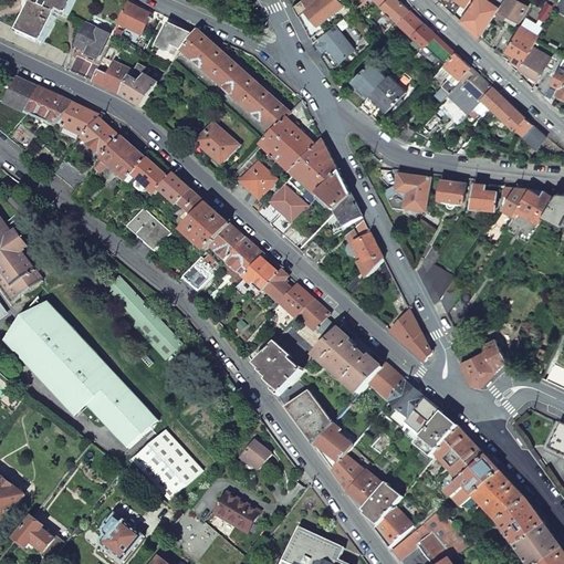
[(30,0),(18,29),(17,30),(42,42),(43,41),(58,9),(66,13),(72,0),(30,0)]
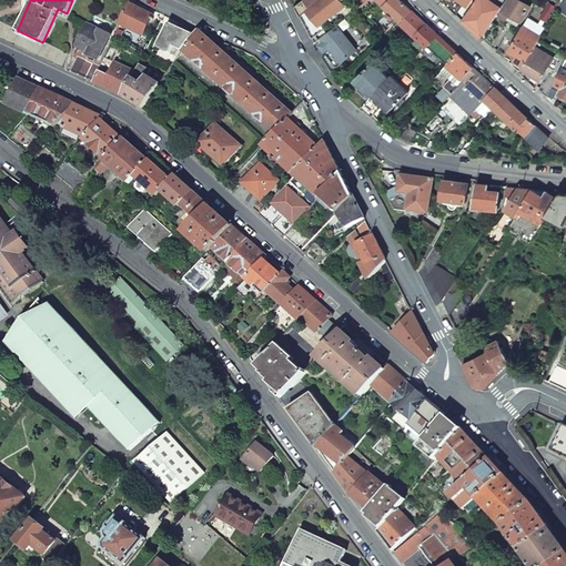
[(297,0),(292,4),(296,12),(306,4),(302,0),(297,0)]
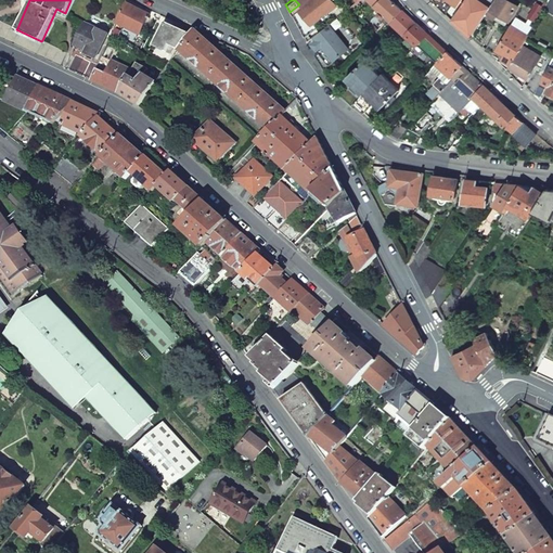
[(333,4),(329,0),(307,0),(300,5),(298,8),(304,14),(309,22),(322,12),(323,12),(333,4)]
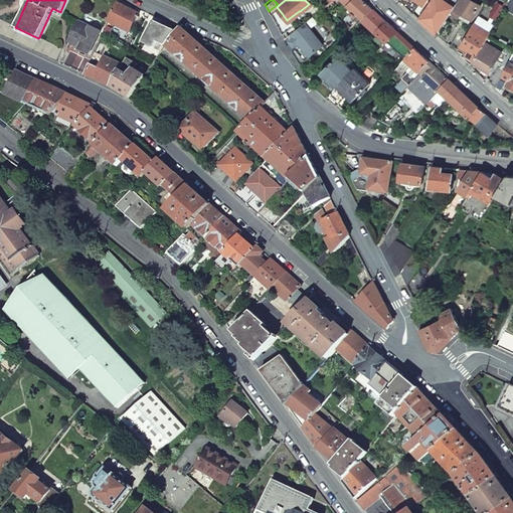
[(336,0),(328,0),(324,4),(327,8),(336,0)]
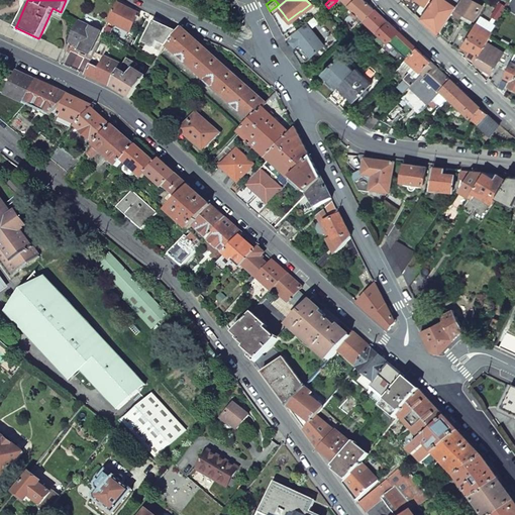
[(366,0),(349,0),(345,4),(348,7),(346,9),(348,10),(346,12),(351,18),(350,19),(355,24),(362,17),(373,7),(366,0)]
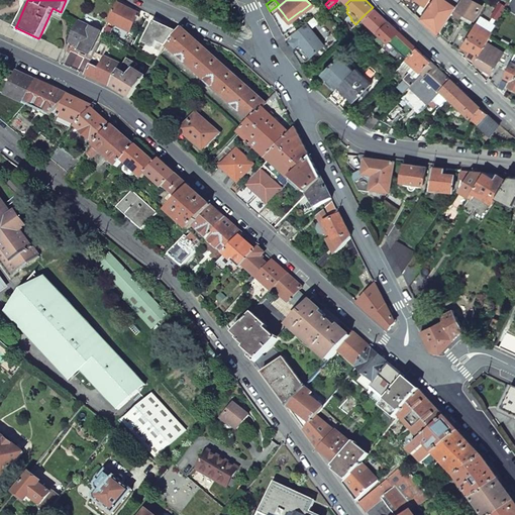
[(459,0),(452,12),(458,15),(461,10),(472,16),(480,4),(475,1),(475,0),(459,0)]
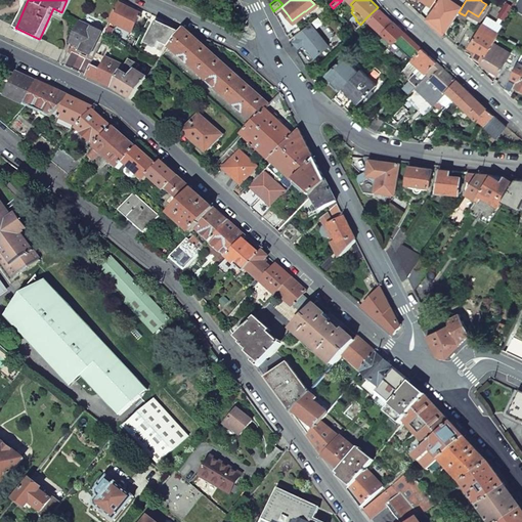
[(514,1),(513,0),(505,0),(495,15),(504,19),(514,1)]
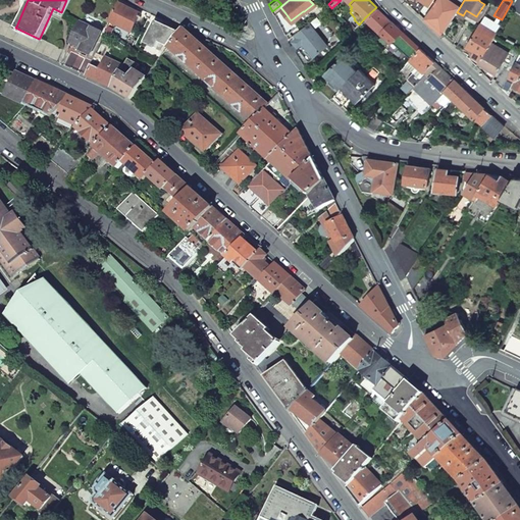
[(128,8),(117,2),(116,3),(108,20),(130,32),(138,13),(128,8)]
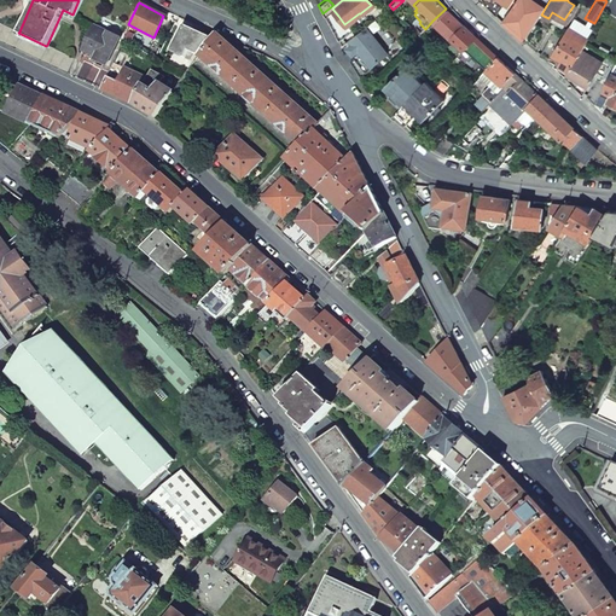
[(529,19),(510,5),(500,18),(507,25),(518,35),(529,19)]
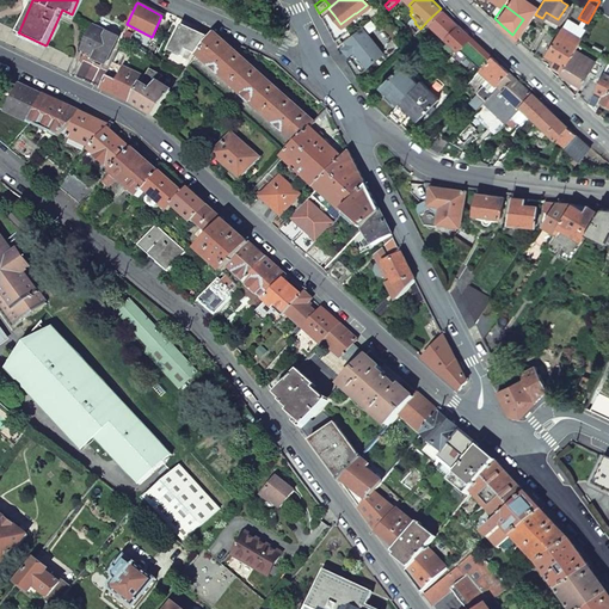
[(461,28),(441,8),(428,20),(457,48),(459,45),(469,35),(461,28)]
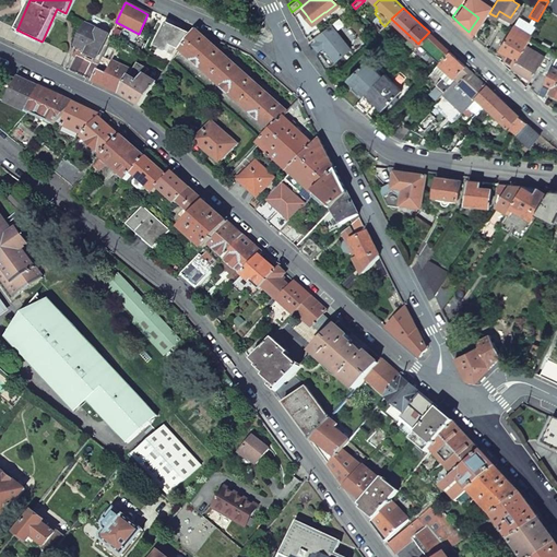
[(499,11),(496,16),(507,23),(510,18),(499,11)]
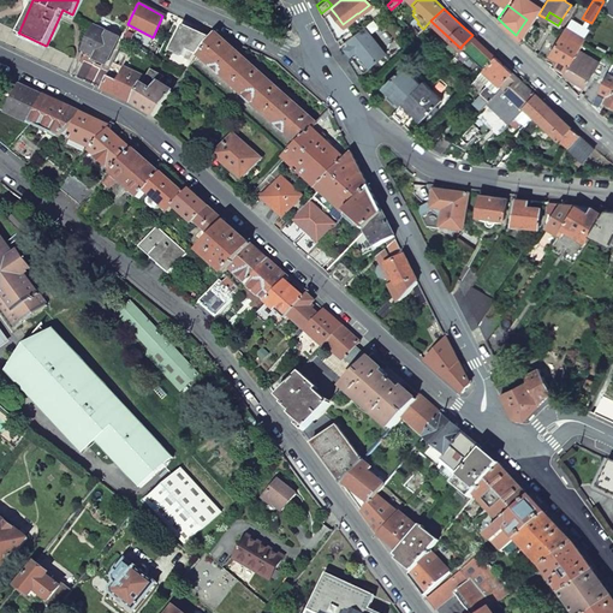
[(569,16),(563,25),(583,37),(588,28),(569,16)]
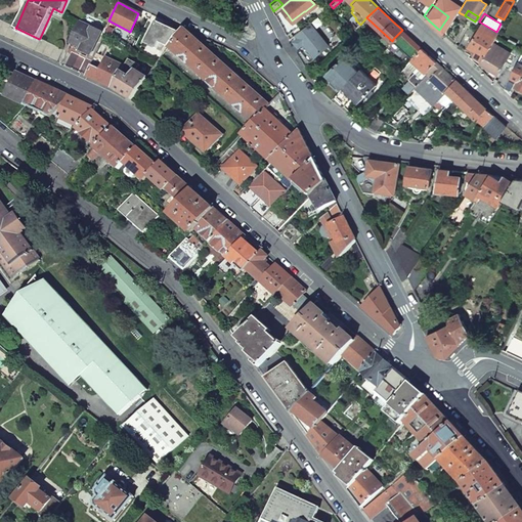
[(16,27),(0,17),(0,34),(55,60),(61,48),(40,38),(39,39),(15,28),(16,27)]
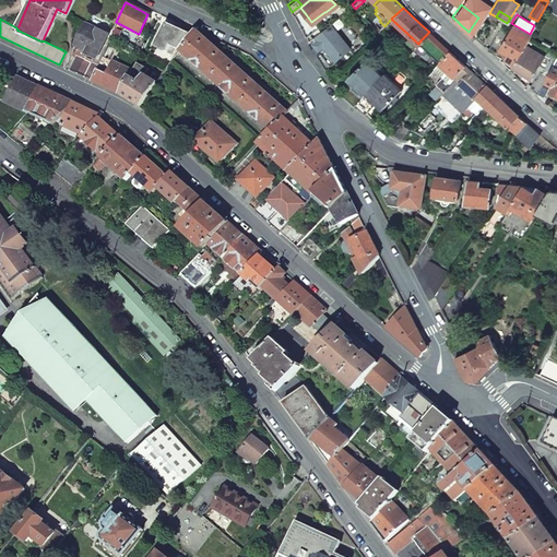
[(483,19),(473,35),(484,45),(495,26),(483,19)]
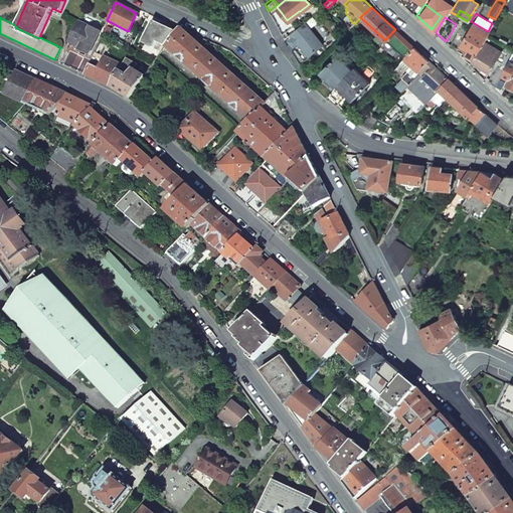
[(98,30),(76,20),(67,40),(78,46),(77,48),(88,53),(98,30)]
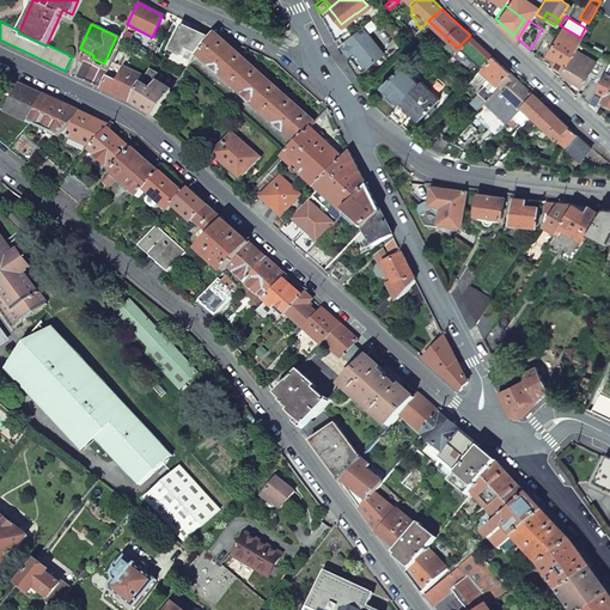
[(194,30),(181,24),(169,50),(187,58),(189,50),(196,54),(209,37),(196,31),(194,30)]
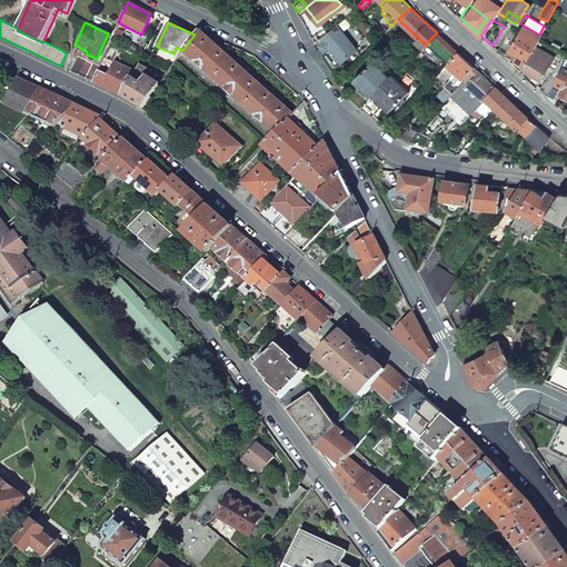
[(329,69),(356,49),(335,22),(324,32),(327,36),(318,42),(325,51),(320,55),(322,57),(329,69)]
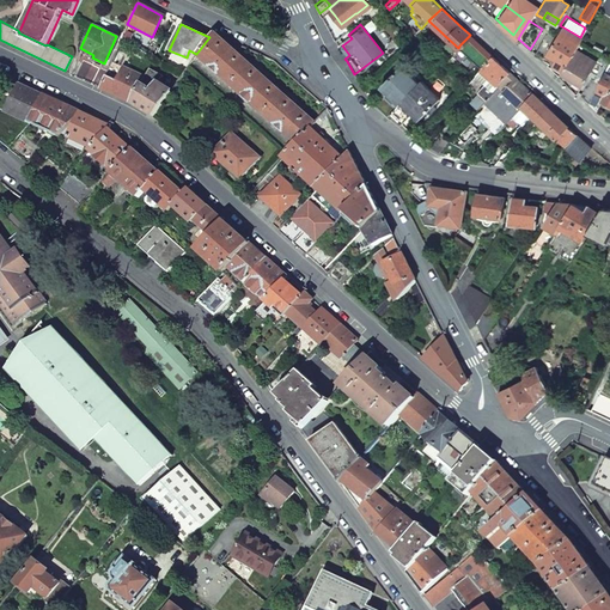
[(580,37),(560,25),(554,36),(541,58),(550,62),(548,67),(550,68),(557,75),(560,72),(574,48),(580,37)]
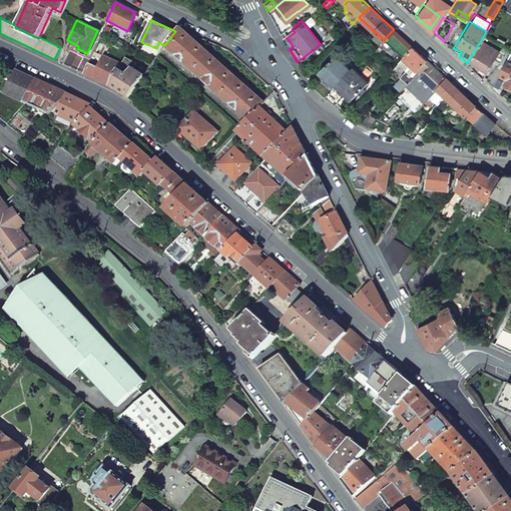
[(457,25),(446,44),(447,44),(450,46),(453,49),(453,48),(464,30),(457,25)]
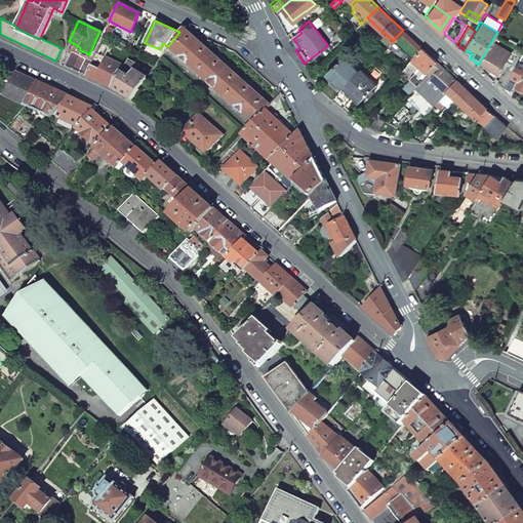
[(195,39),(183,27),(179,32),(168,46),(251,122),(265,108),(268,105),(198,41),(195,39)]
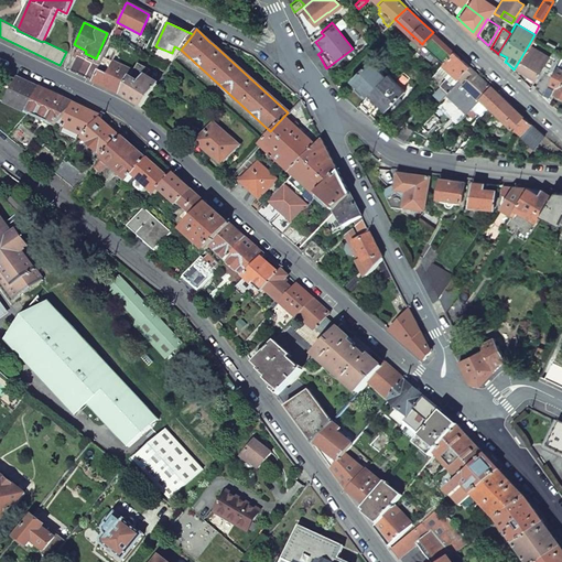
[(433,32),(423,42),(443,61),(453,50),(433,32)]
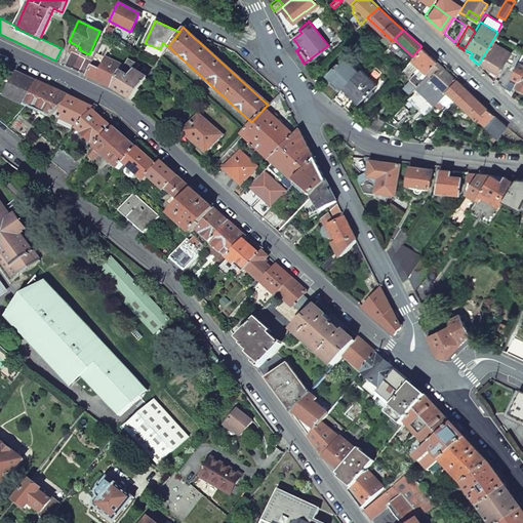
[(492,41),(480,62),(497,71),(510,51),(492,41)]
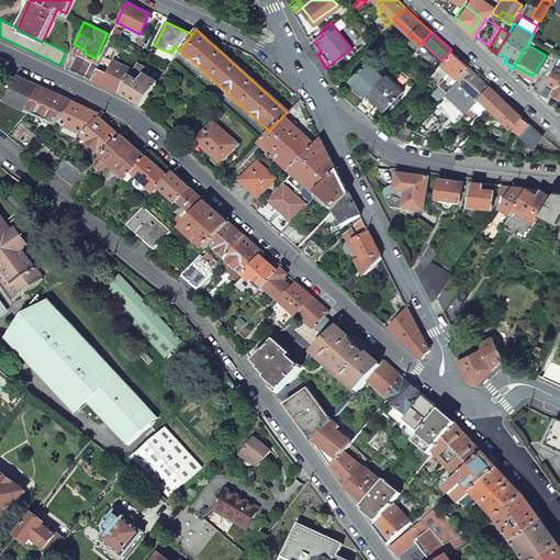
[(465,62),(451,49),(441,60),(435,67),(445,76),(449,71),(456,77),(467,64),(465,62)]
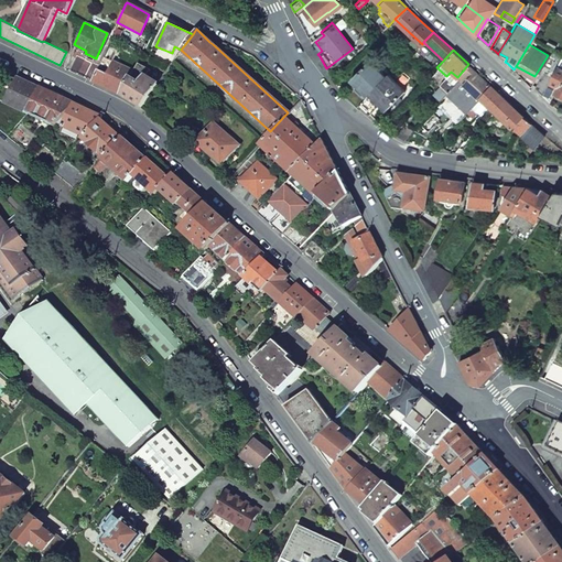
[(98,64),(75,53),(67,69),(72,71),(92,80),(98,64)]
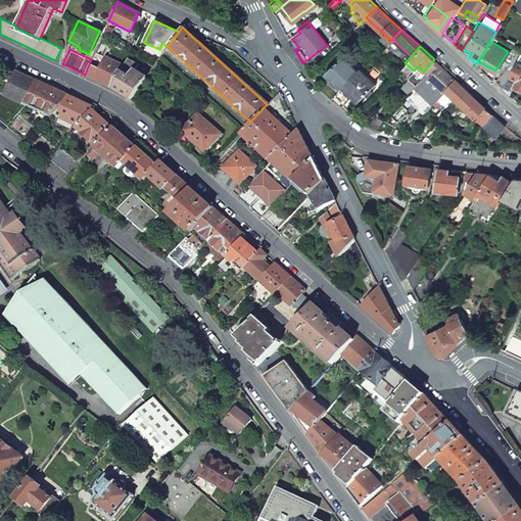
[(123,65),(95,51),(91,59),(85,75),(95,80),(111,87),(123,65)]
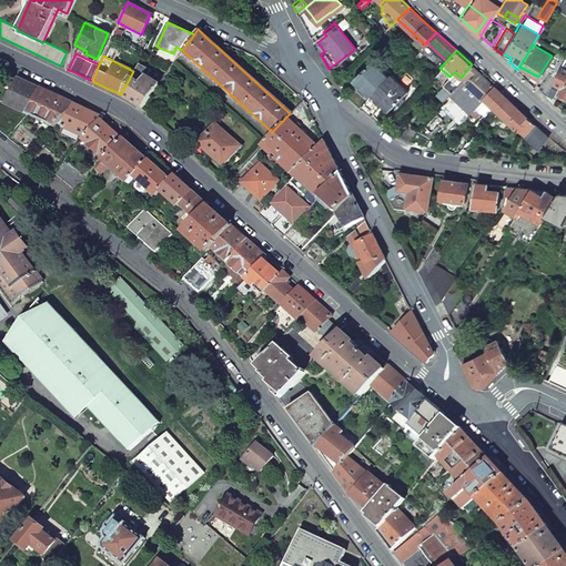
[(558,92),(565,95),(565,58),(564,58),(555,76),(553,81),(562,86),(558,92)]
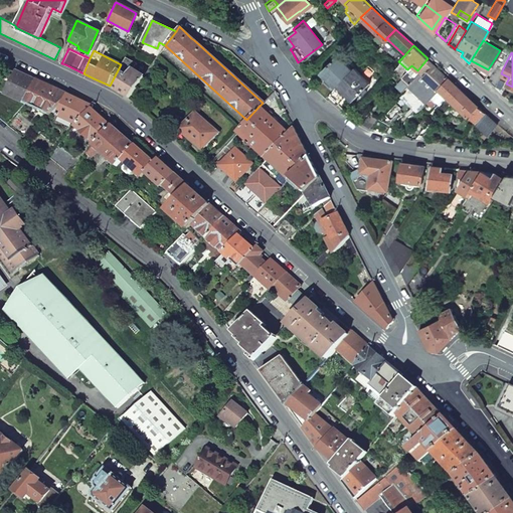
[(351,68),(336,53),(319,70),(334,86),(336,83),(351,68)]
